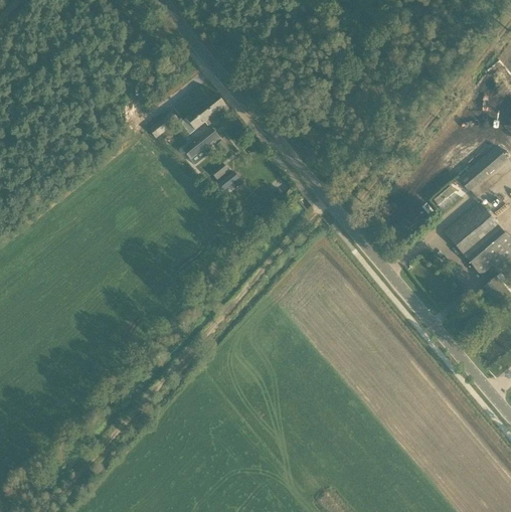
[(220,98),(189,123),(198,135),(209,127),(211,130),(219,124),(216,121),(230,110),(220,98)]
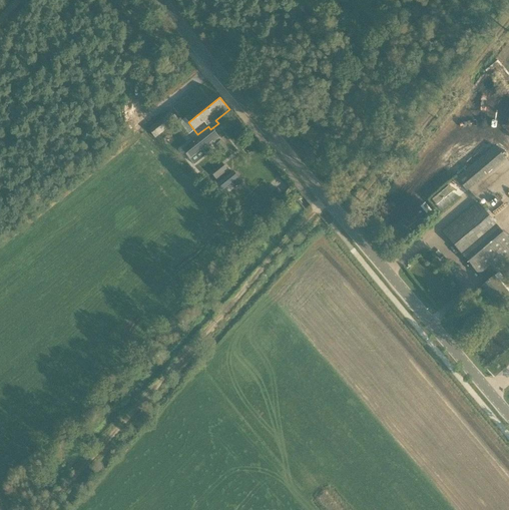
[(152,132),(159,141),(182,123),(175,114),(152,132)]
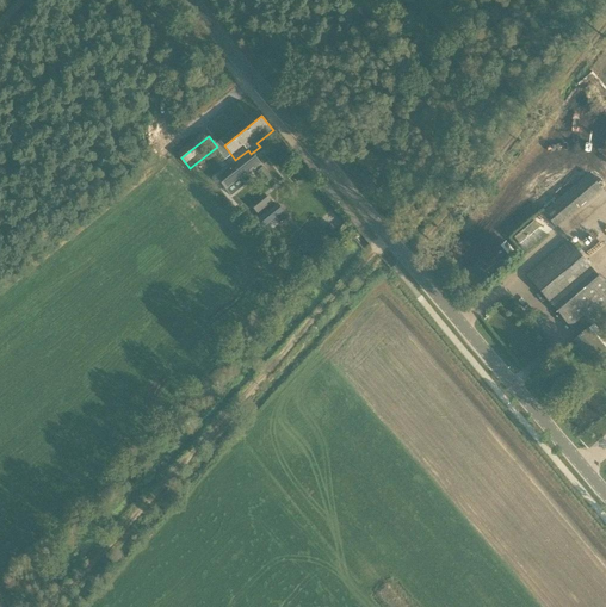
[(222,183),(230,193),(258,173),(260,175),(267,169),(257,155),(228,177),(229,178),(222,183)]
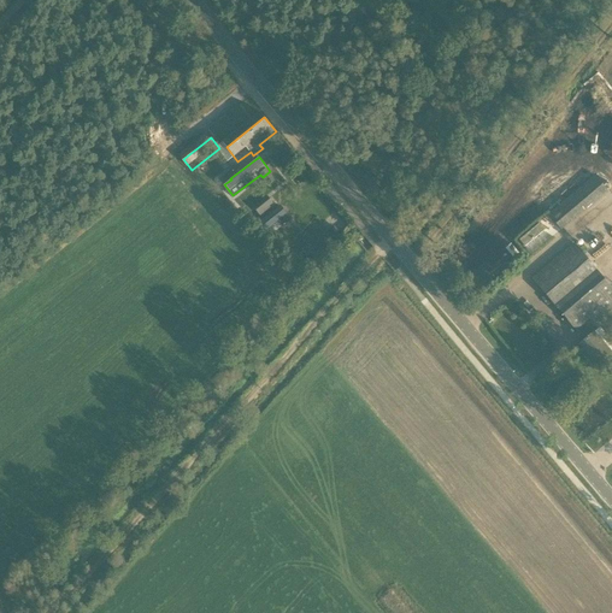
[(611,196),(599,183),(552,223),(572,246),(611,211),(611,196)]
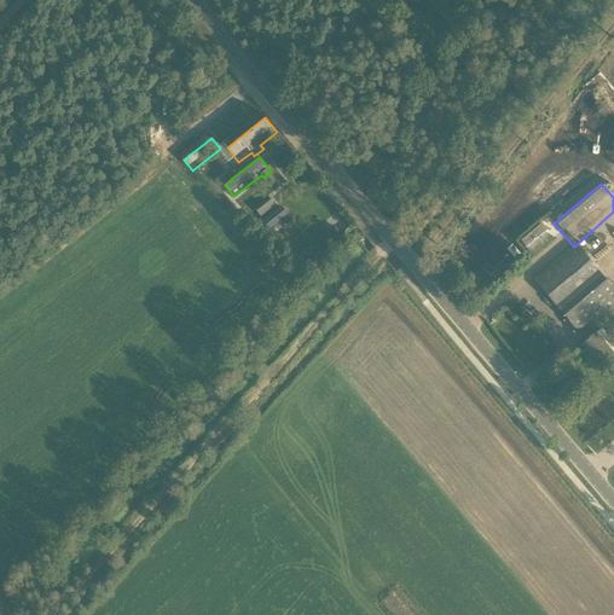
[(273,199),(258,212),(266,221),(281,209),(273,199)]
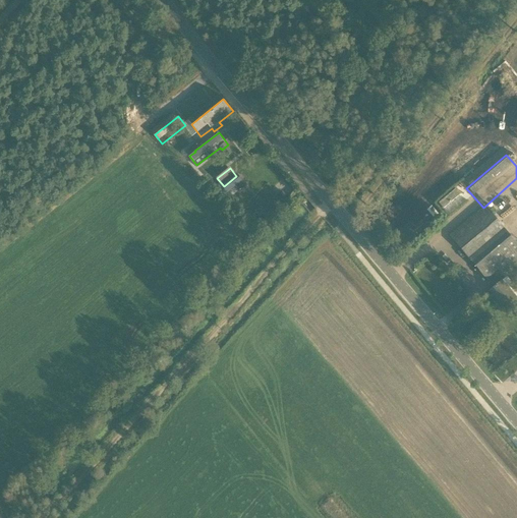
[(240,178),(224,190),(225,191),(230,197),(239,190),(242,194),(249,189),(240,178)]
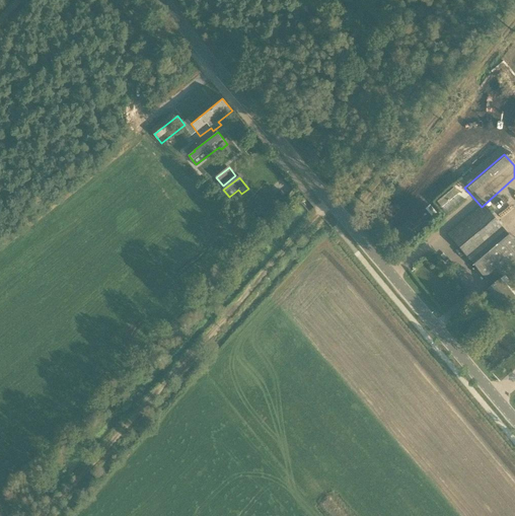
[(457,192),(440,206),(445,212),(462,197),(457,192)]
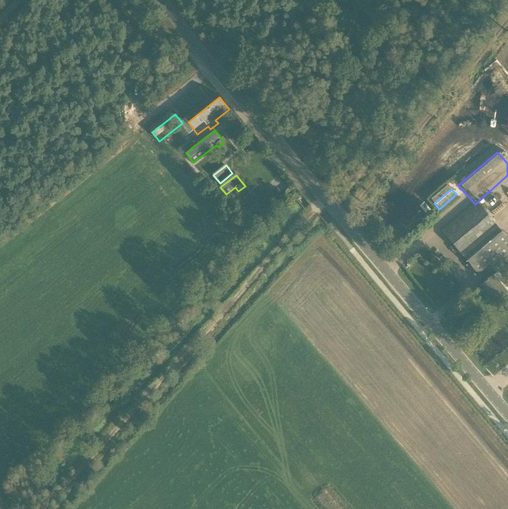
[(254,213),(259,218),(265,211),(261,206),(254,213)]
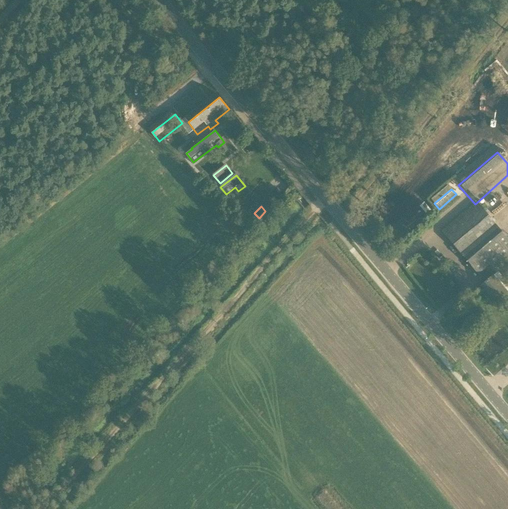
[(454,228),(446,235),(483,279),(484,278),(493,270),(494,271),(499,268),(501,271),(507,265),(507,237),(481,206),(454,228)]
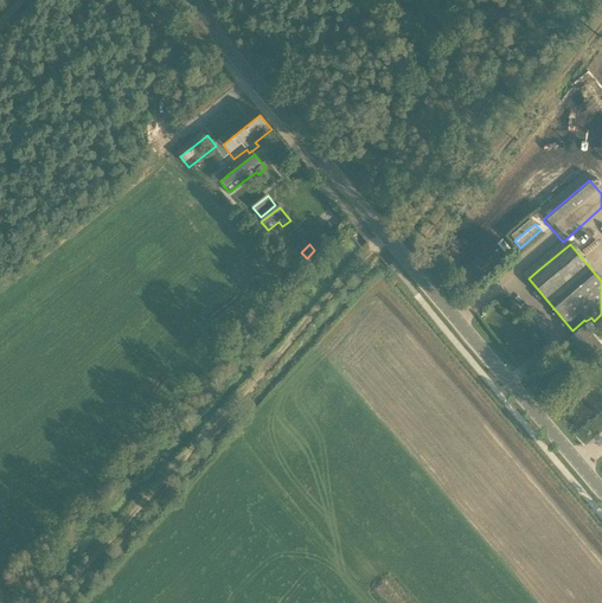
[(584,320),(574,329),(581,339),(575,344),(591,363),(600,355),(601,354),(601,334),(595,326),(591,329),(586,321),(584,320)]
